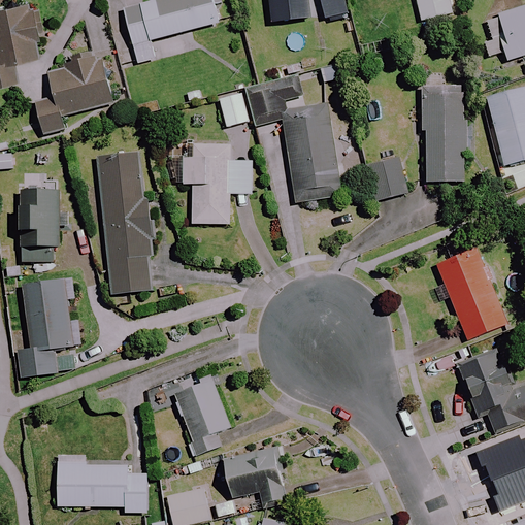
[(217,22),(211,0),(152,0),(124,7),(137,62),(154,58),(149,39),(217,22)]
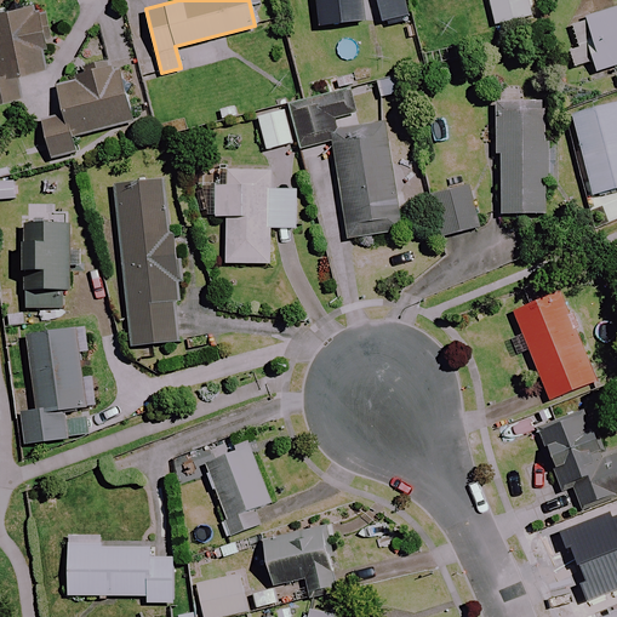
[(363,20),(360,0),(315,0),(320,26),(363,20)]
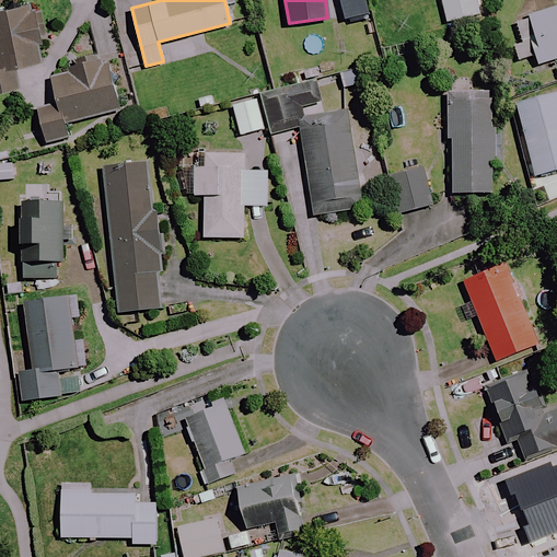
[(368,15),(363,0),(340,0),(346,21),(368,15)]
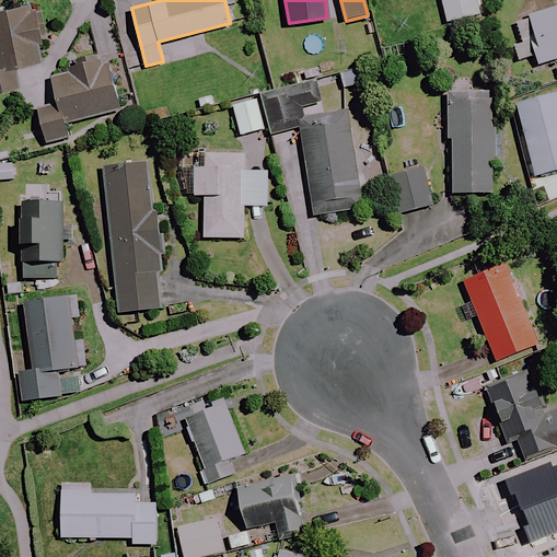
[(478,13),(474,0),(441,0),(447,21),(478,13)]
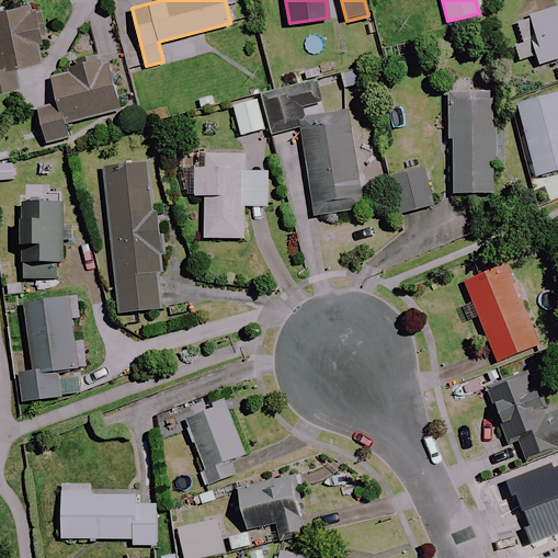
[(45,41),(37,1),(0,8),(0,89),(15,87),(12,65),(38,60),(36,43),(45,41)]
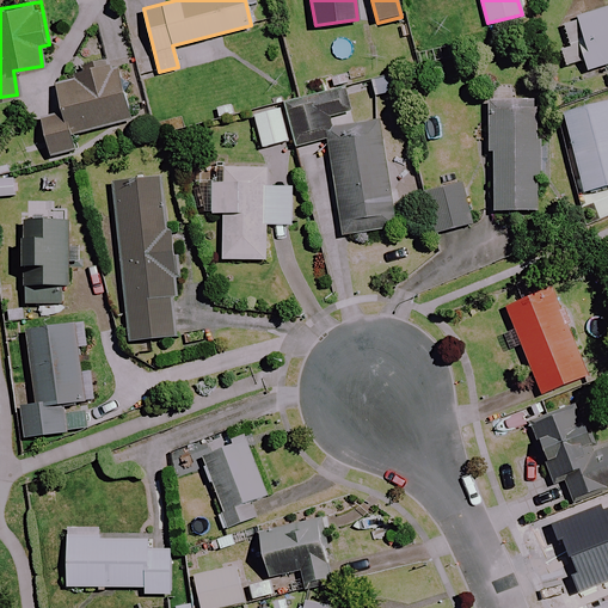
[(607,5),(562,20),(569,44),(559,48),(565,65),(583,59),(587,69),(607,61),(607,5)]
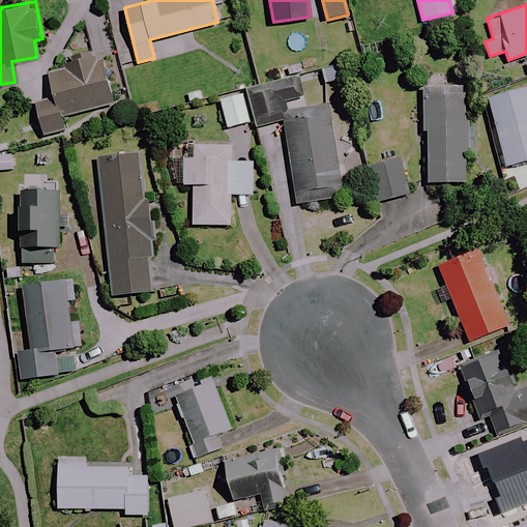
[(115,101),(103,50),(67,58),(69,66),(48,71),(54,97),(34,103),(42,134),(64,128),(61,115),(115,101)]
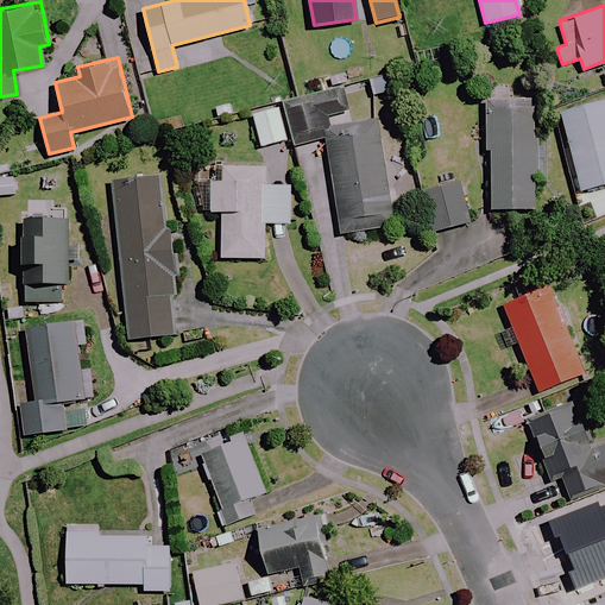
[(395,88),(390,73),(366,79),(371,95),(395,88)]
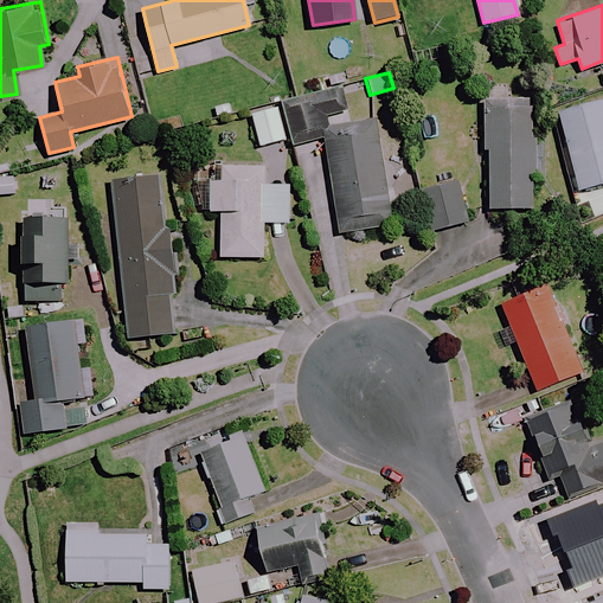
[(327,113),(344,110),(339,88),(281,98),(289,148),(320,142),(338,235),(392,224),(373,128),(331,136),(327,113)]
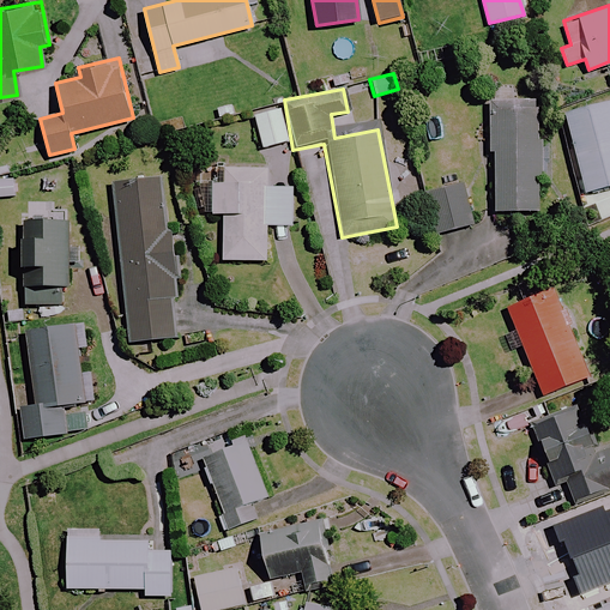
[(538,103),(490,103),(490,150),(495,150),(495,210),(538,210),(538,103)]
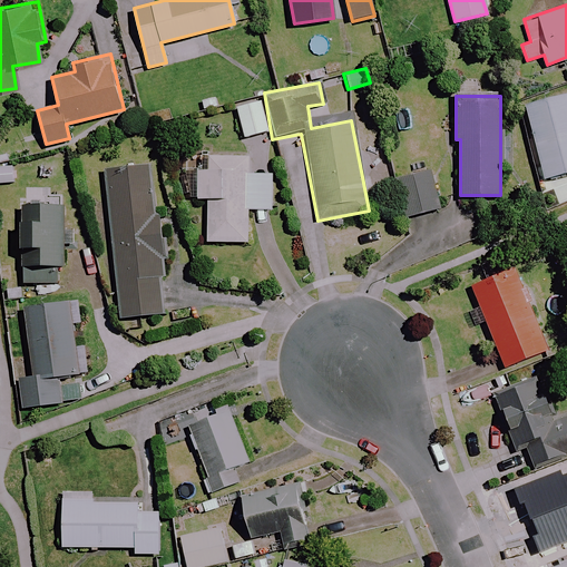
[(269,130),(261,98),(236,104),(244,136),(269,130)]
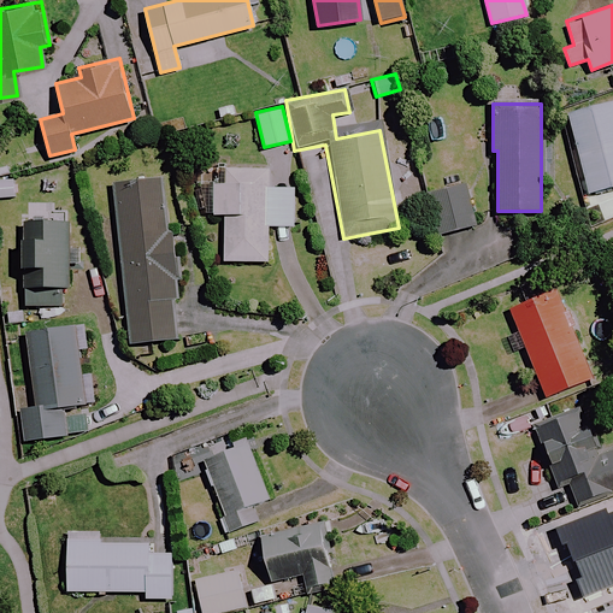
[(267,166),(227,168),(227,182),(212,183),(213,214),(223,214),(223,260),(267,260),(267,225),(294,225),(294,187),(269,187),(267,166)]
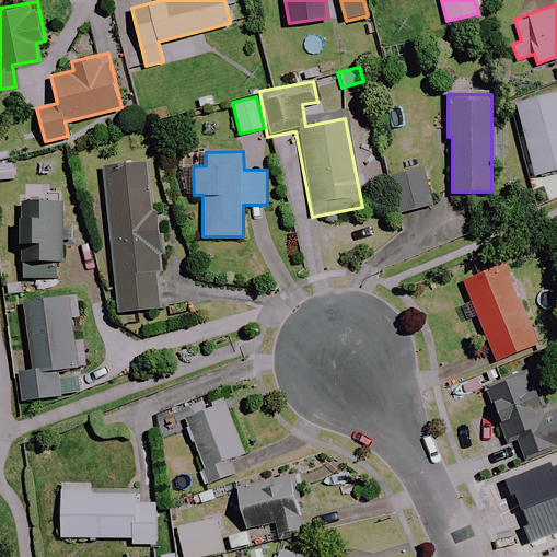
[(147,159),(102,164),(118,318),(163,313),(147,159)]
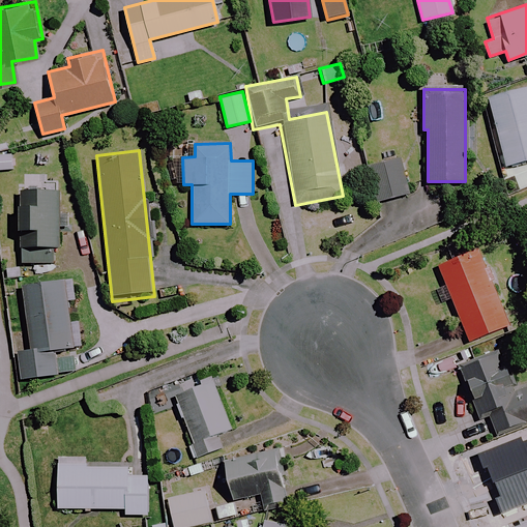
[(407,194),(399,159),(368,167),(376,201),(407,194)]
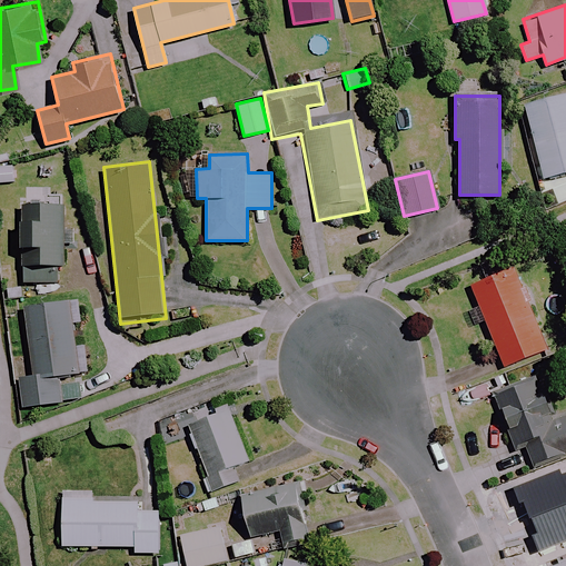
[(47,194),(47,186),(22,186),(22,281),(56,281),(56,264),(61,264),(61,194),(47,194)]
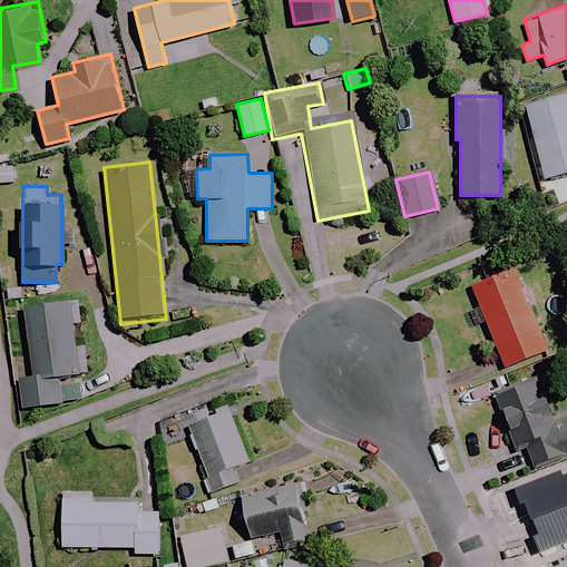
[(546,349),(515,267),(471,285),(504,365),(546,349)]
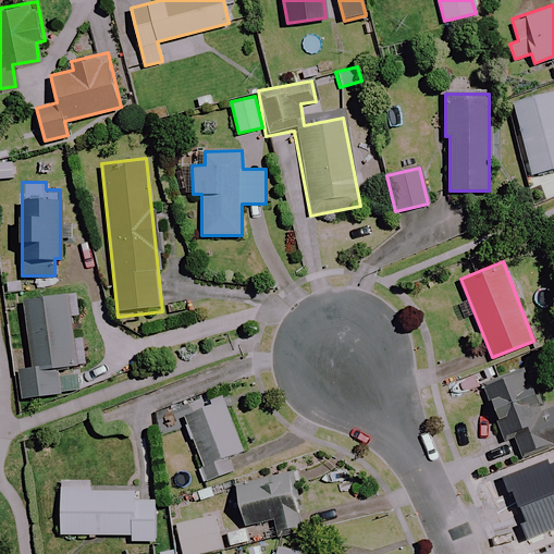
[(76,364),(68,288),(24,294),(33,368),(20,370),(23,396),(59,392),(56,366),(76,364)]
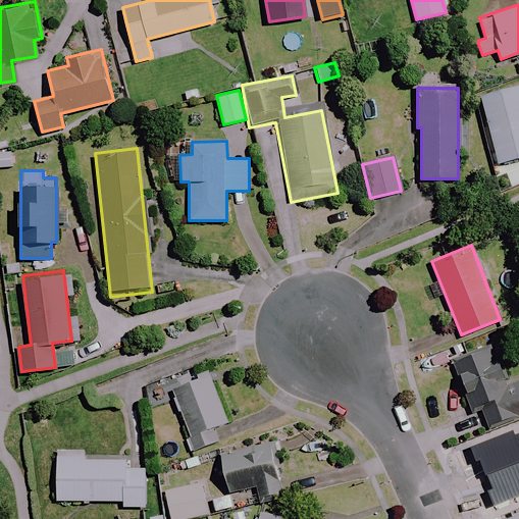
[(518,378),(507,384),(490,343),(452,358),(471,410),(479,407),(486,425),(518,412),(518,378)]
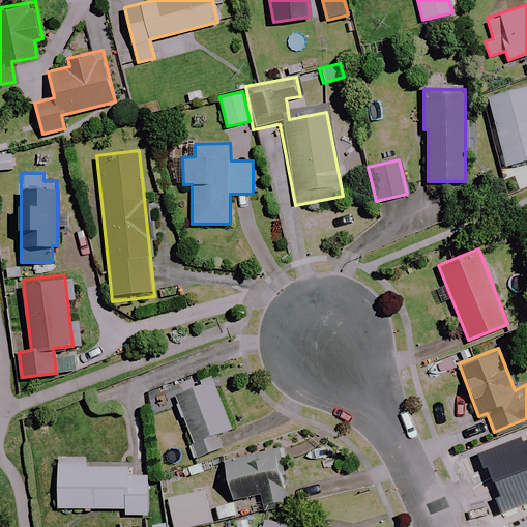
[(231,429),(214,381),(175,396),(197,456),(220,447),(215,434),(231,429)]
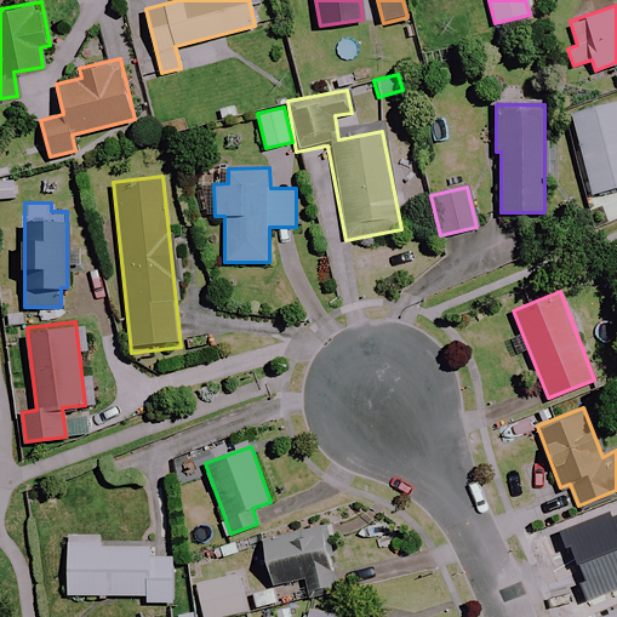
[(600,548),(598,525),(561,529),(564,552),(600,548)]
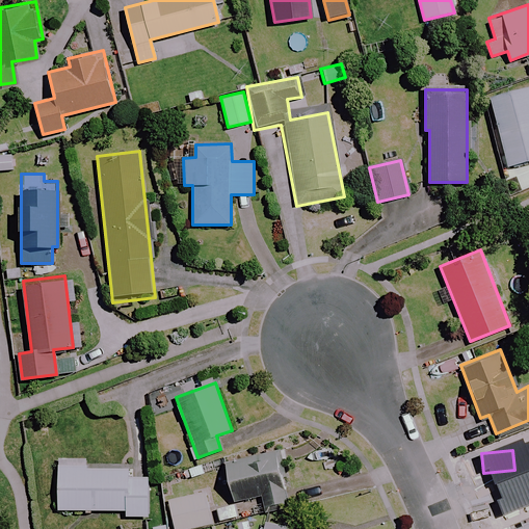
[(233,500),(262,496),(263,504),(284,501),(276,451),(227,459),(233,500)]
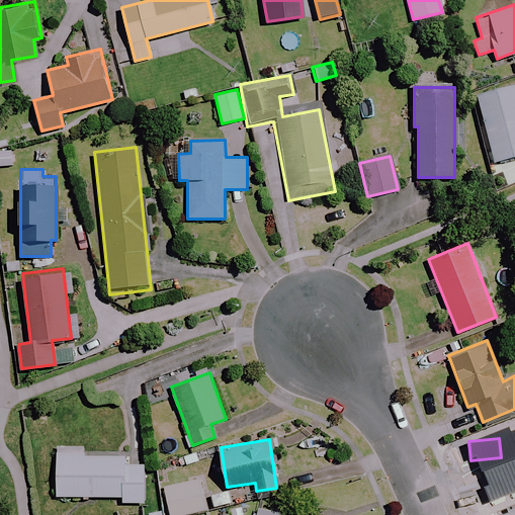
[(84,454),(84,444),(57,443),(56,494),(121,496),(120,502),(143,503),(144,464),(124,464),(124,455),(84,454)]
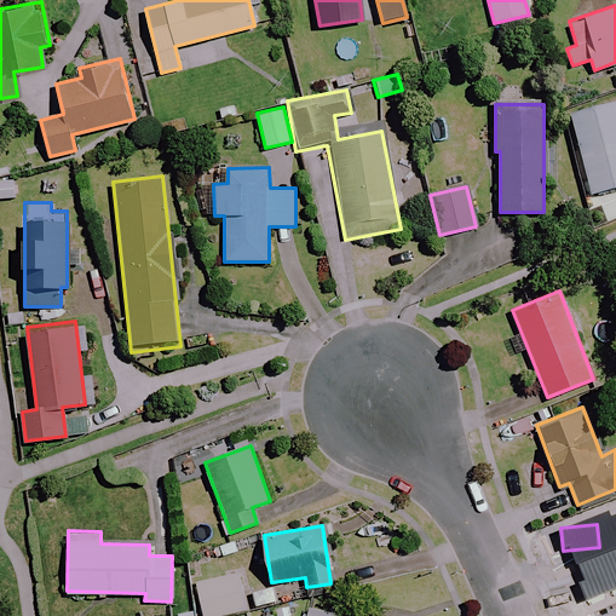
[(615,603),(615,550),(591,551),(592,605),(615,603)]
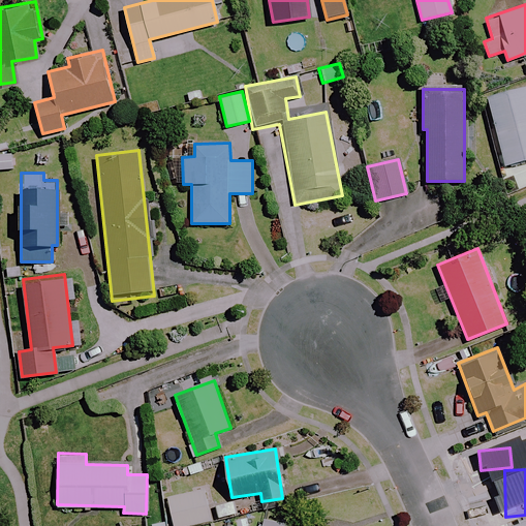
[(176,525),(209,519),(203,489),(167,496),(174,525),(176,525)]
